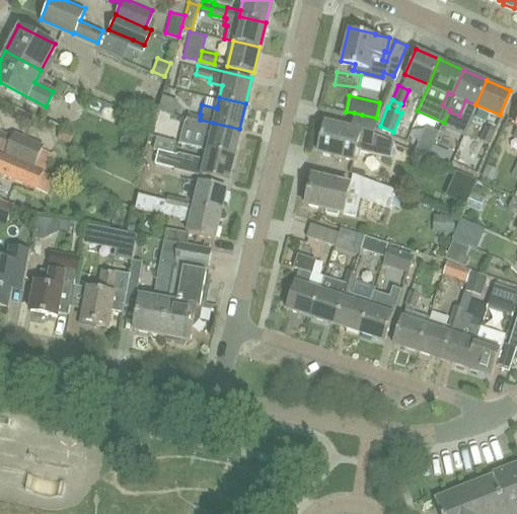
[(396,128),(403,131),(412,111),(403,107),(396,128)]
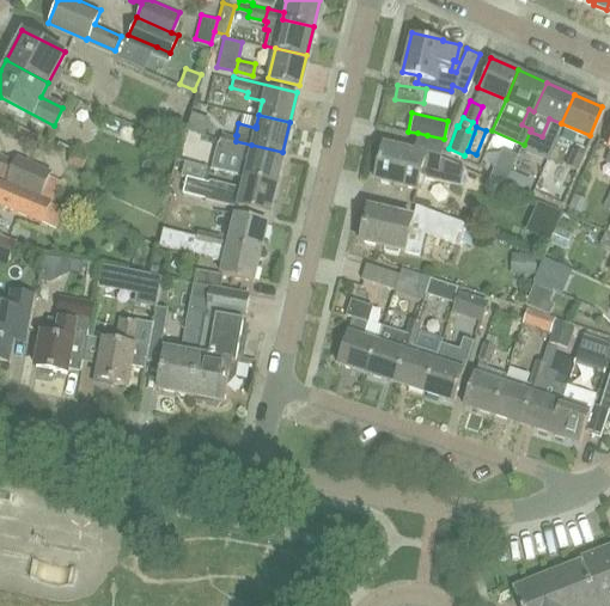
[(220,132),(219,136),(236,141),(237,135),(236,135),(220,132)]
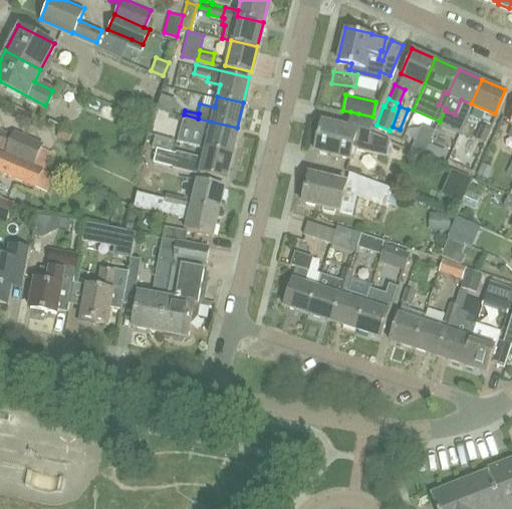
[(369,131),(372,116),(358,113),(350,111),(347,125),(320,119),(314,149),(349,157),(352,147),(367,150),(386,155),(390,139),(379,135),(379,136),(369,131)]
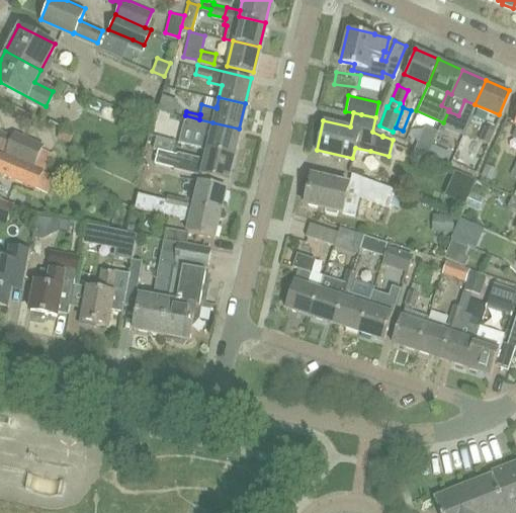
[(199,119),(198,123),(204,125),(199,146),(206,148),(233,154),(239,129),(212,122),(199,119)]
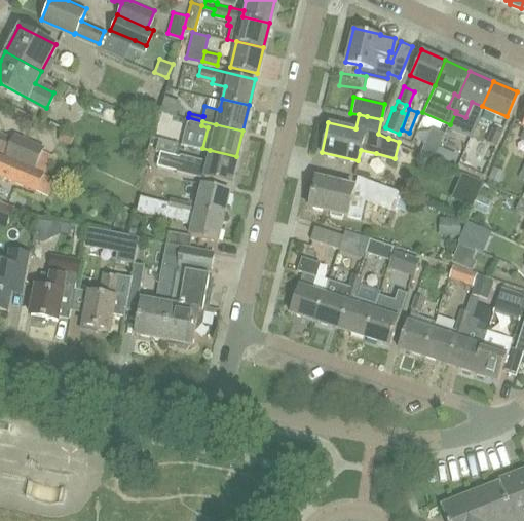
[(495,144),(501,129),(491,125),(485,139),(495,144)]
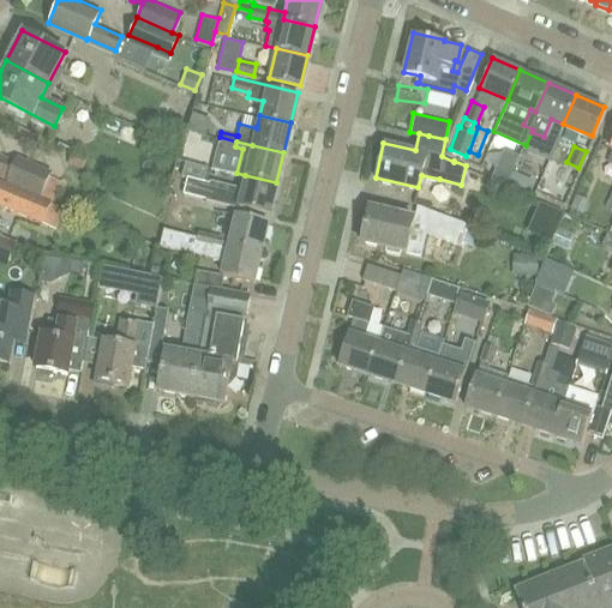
[(81,164),(85,154),(72,148),(66,158),(81,164)]
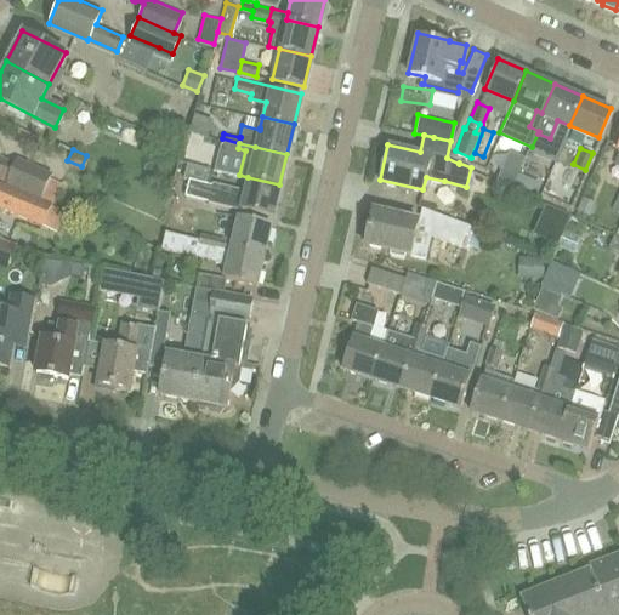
[(492,170),(507,177),(515,160),(499,153),(492,170)]
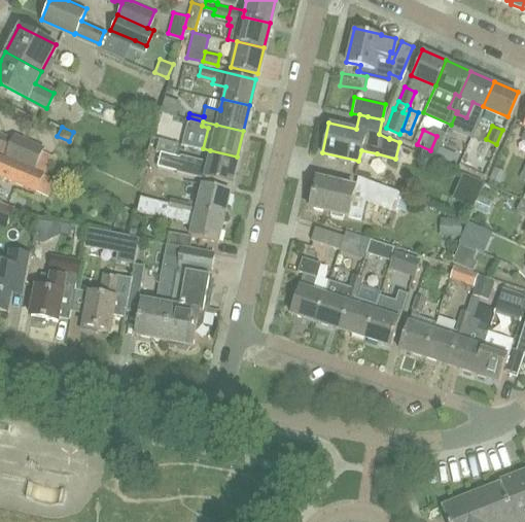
[(12,136),(0,131),(0,148),(6,151),(4,155),(43,172),(51,152),(41,148),(43,145),(14,132),(12,136)]
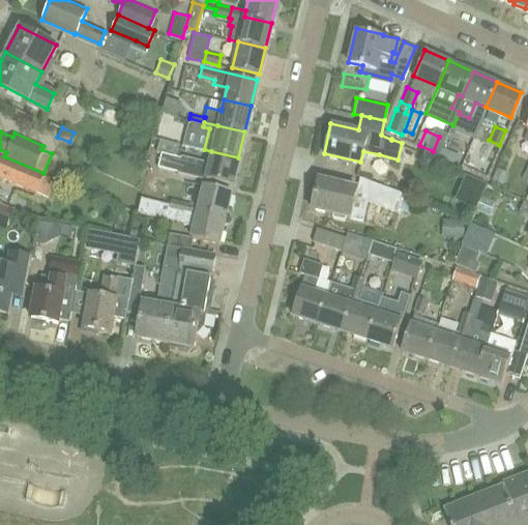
[(232,183),(238,157),(211,151),(209,161),(180,154),(179,156),(160,151),(157,166),(232,183)]
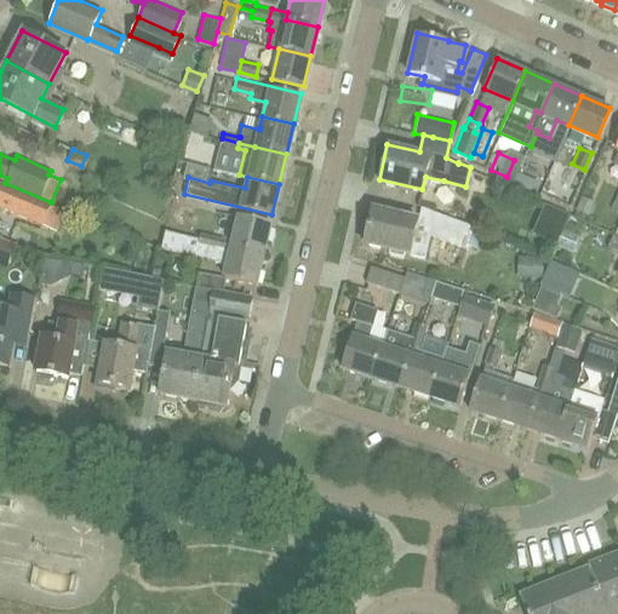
[(5,183),(0,181),(0,205),(41,223),(51,202),(5,183)]
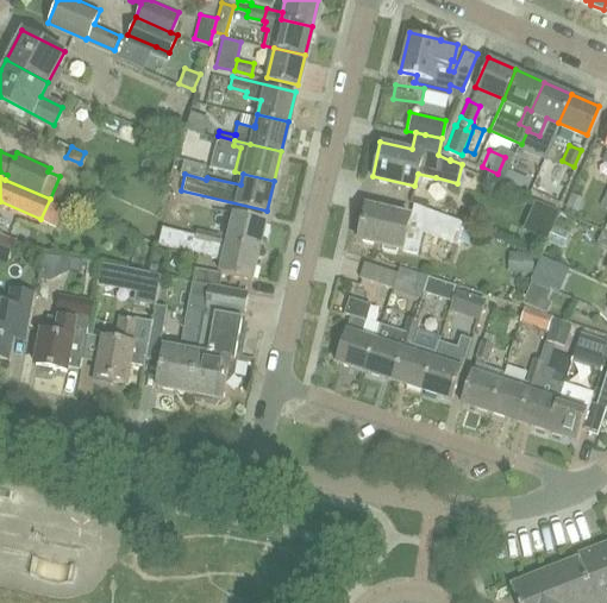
[(565,201),(577,207),(582,196),(570,190),(565,201)]
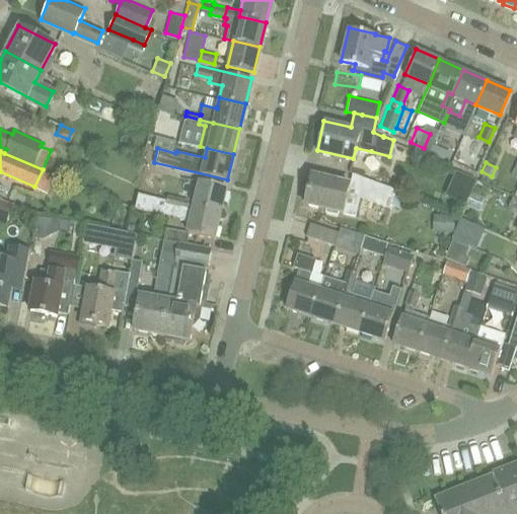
[(395,188),(352,171),(350,182),(311,173),(305,202),(343,211),(355,213),(359,195),(388,207),(389,203),(395,188)]
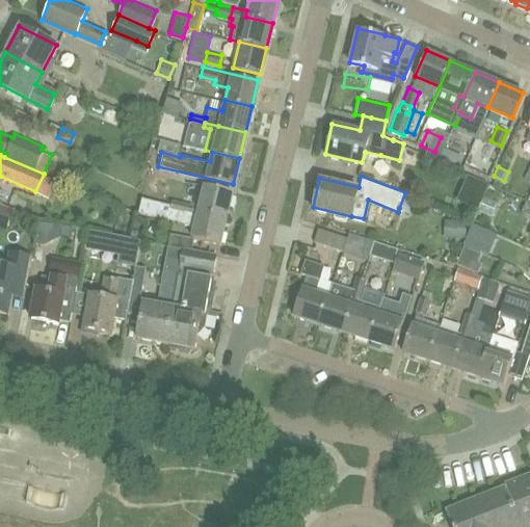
[(226,217),(232,190),(205,184),(200,205),(199,210),(226,217)]
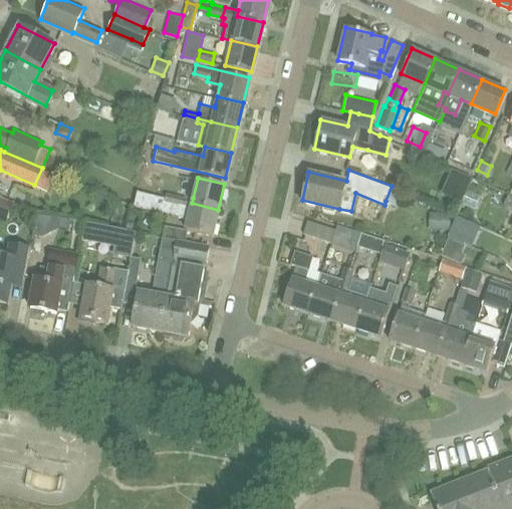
[(392,186),(386,201),(394,204),(400,189),(392,186)]
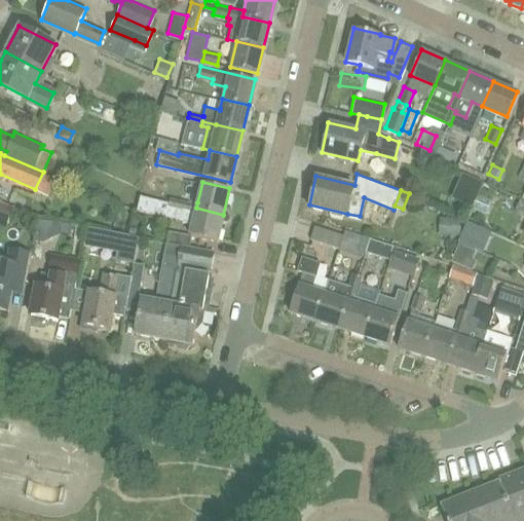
[(137,208),(156,213),(159,198),(140,194),(137,208)]
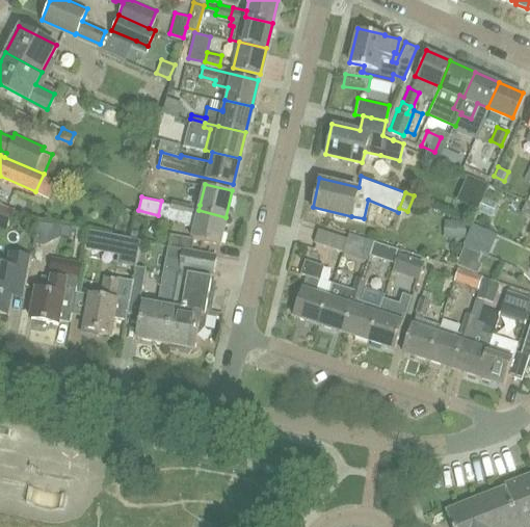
[(183,211),(186,201),(170,198),(169,203),(168,208),(183,211)]
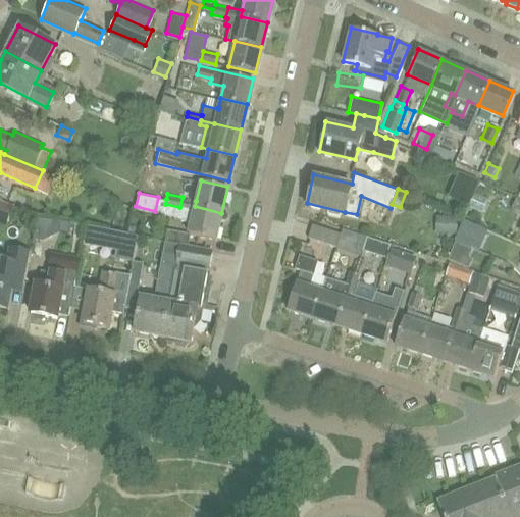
[(511,206),(519,209),(519,197),(515,196),(511,206)]
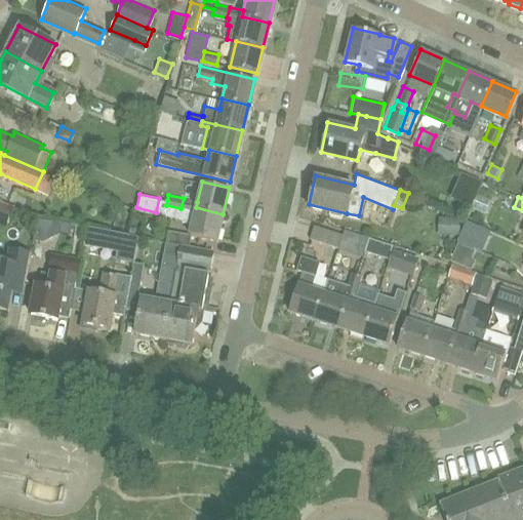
[(180,208),(166,205),(167,200),(159,198),(156,212),(173,216),(192,221),(190,232),(166,228),(165,239),(180,242),(188,243),(191,233),(216,239),(223,214),(196,207),(197,202),(184,198),(180,208)]
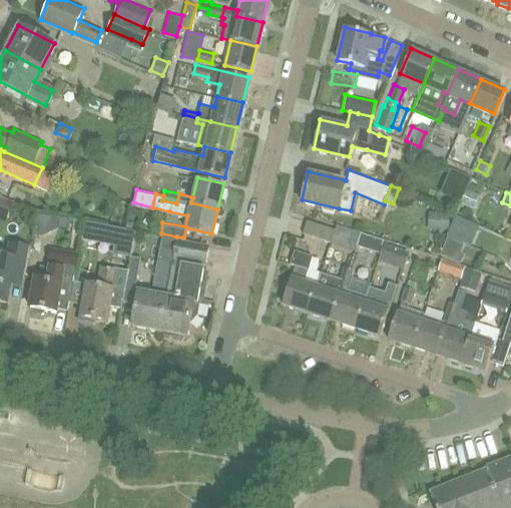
[(0,215),(5,217),(11,202),(0,197),(0,215)]
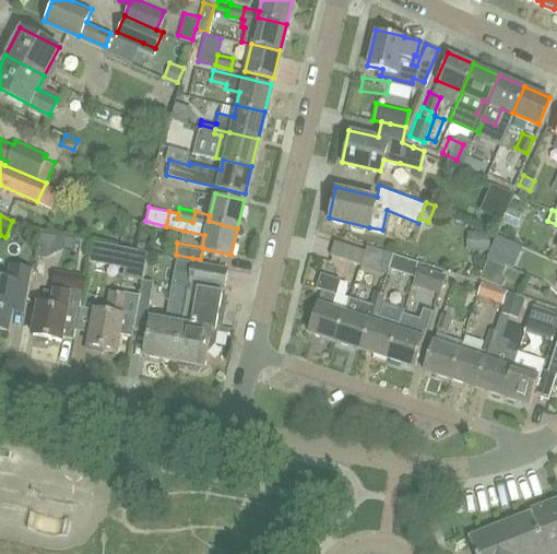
[(470,228),(470,247),(488,247),(488,230),(470,228)]
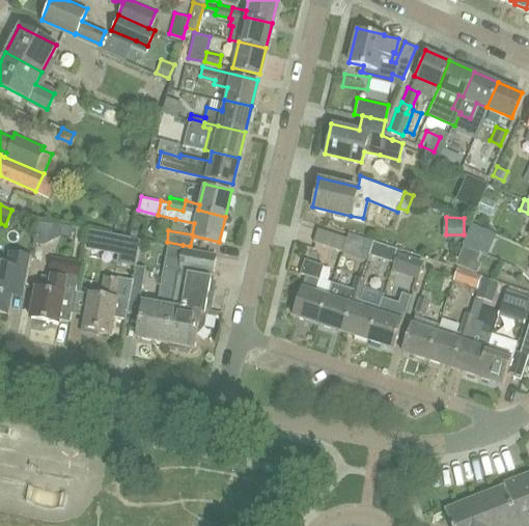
[(102,229),(88,226),(84,245),(99,247),(102,229)]
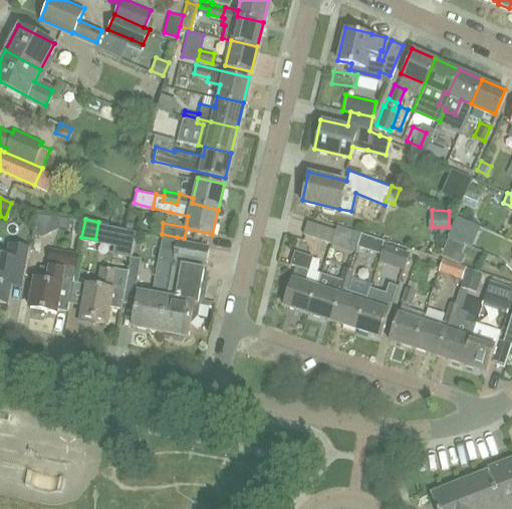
[(330,240),(333,228),(307,219),(302,231),(330,240)]
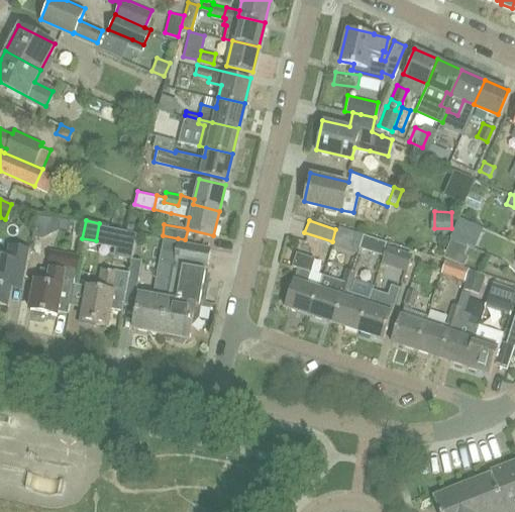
[(337,224),(335,229),(332,241),(331,241),(344,245),(349,228),(337,224)]
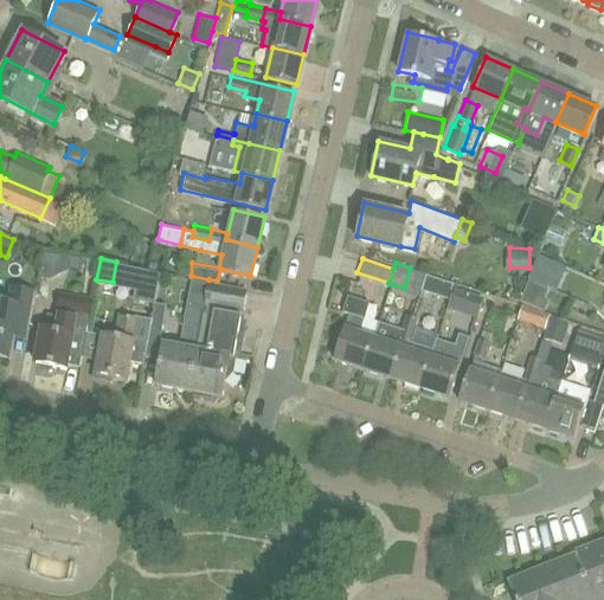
[(134,286),(132,296),(154,300),(160,270),(137,265),(134,286)]
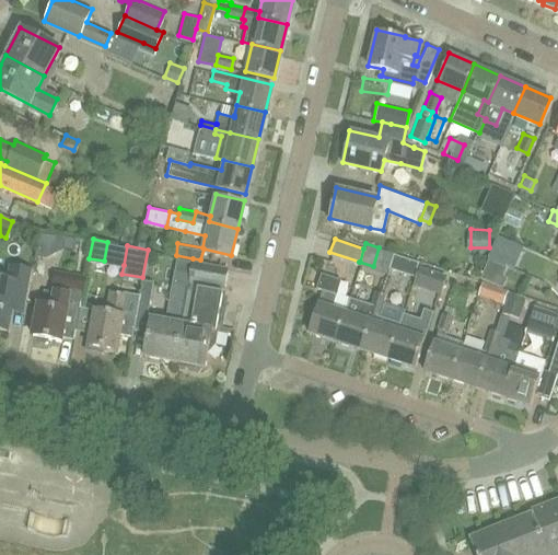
[(388,266),(406,272),(414,274),(418,261),(393,252),(388,266)]
